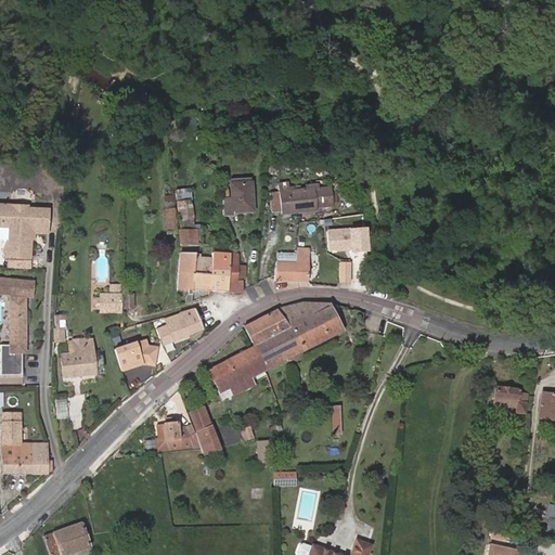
[(233,199),(222,201),(224,216),(233,216),(233,213),(254,210),(252,179),(231,180),(233,199)]
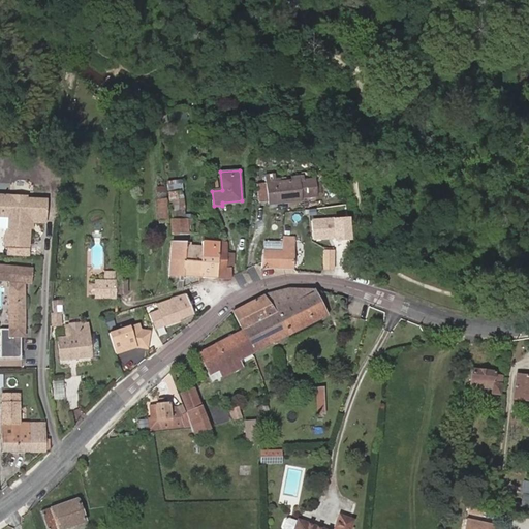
[(267,177),(270,205),(301,200),(301,198),(316,196),(314,180),(299,182),(299,181),(275,184),(274,176),(267,177)]
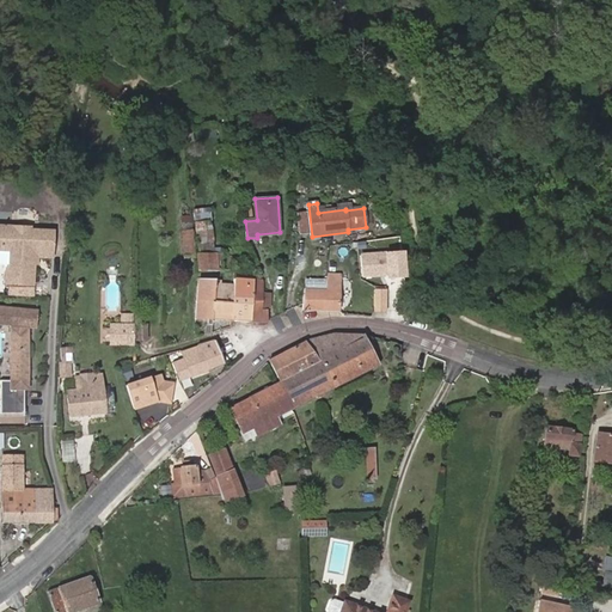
[(213,207),(195,206),(194,218),(212,219),(213,207)]
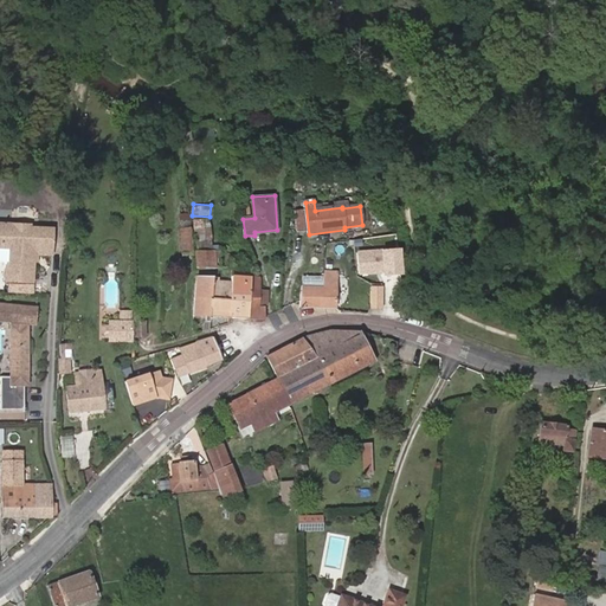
[(184,221),(180,223),(182,252),(192,251),(189,216),(184,216),(184,221)]
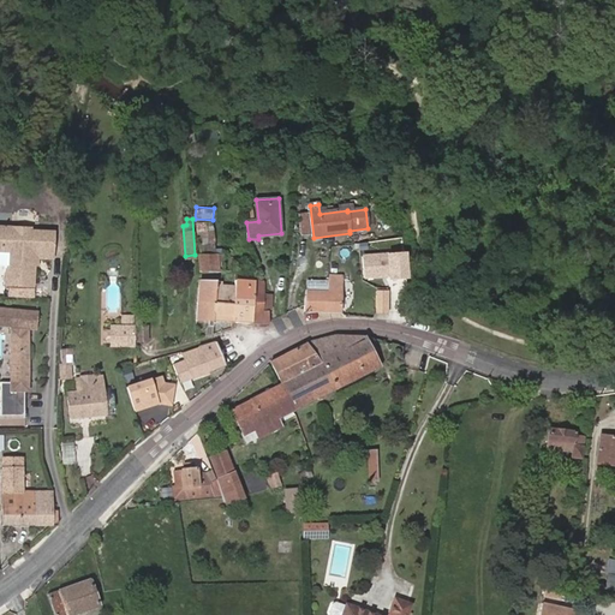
[(33,286),(34,266),(34,257),(36,257),(52,258),(52,232),(30,232),(16,231),(13,227),(7,227),(7,225),(3,224),(3,227),(0,226),(0,254),(9,254),(9,274),(5,274),(5,285),(33,286)]
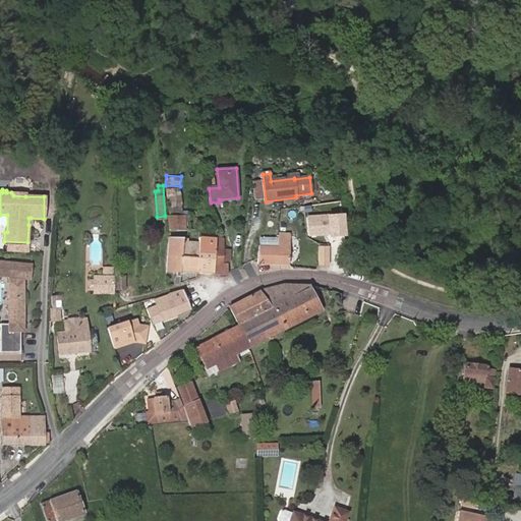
[(170,207),(171,217),(182,216),(180,194),(178,189),(167,190),(168,208),(170,207)]
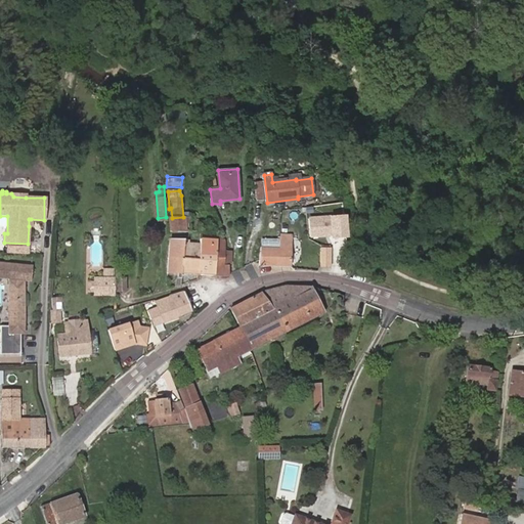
[(187,231),(186,217),(183,217),(172,218),(170,218),(170,231),(187,231)]
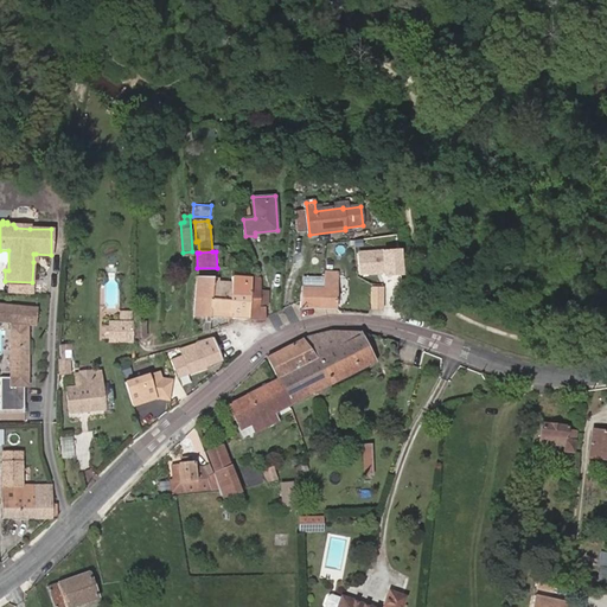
[(383,254),(359,254),(359,275),(384,274),(383,254)]
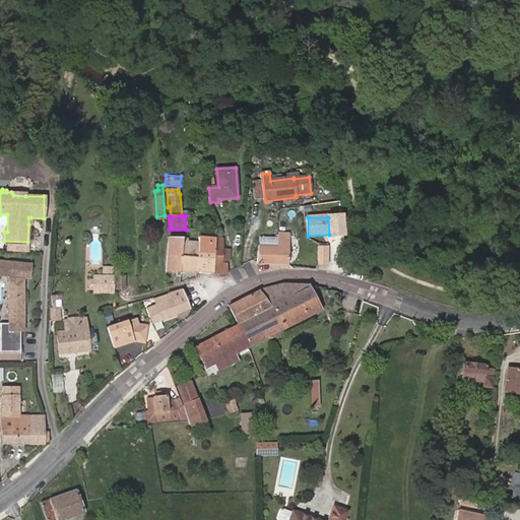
[(197,271),(215,272),(217,239),(214,239),(214,232),(202,231),(201,238),(199,238),(198,243),(197,271)]
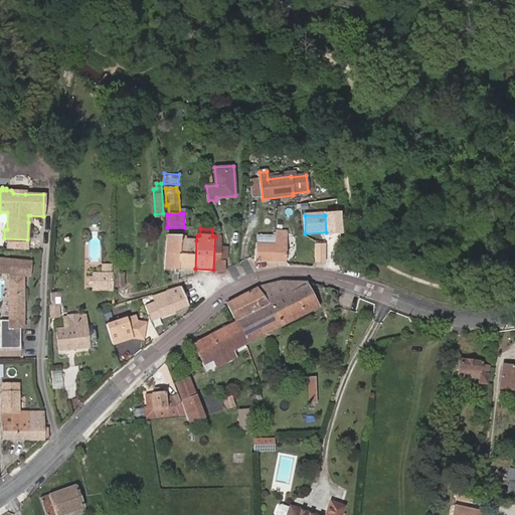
[(255,254),(255,261),(286,261),(287,232),(277,232),(276,243),(266,243),(256,243),(255,254)]
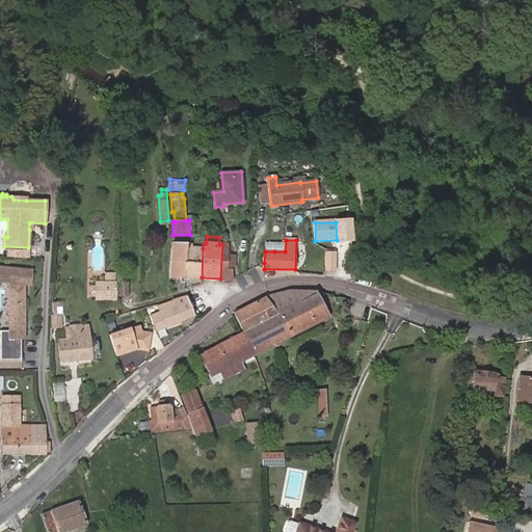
[(188,248),(188,244),(174,244),(171,276),(181,276),(186,276),(188,248)]
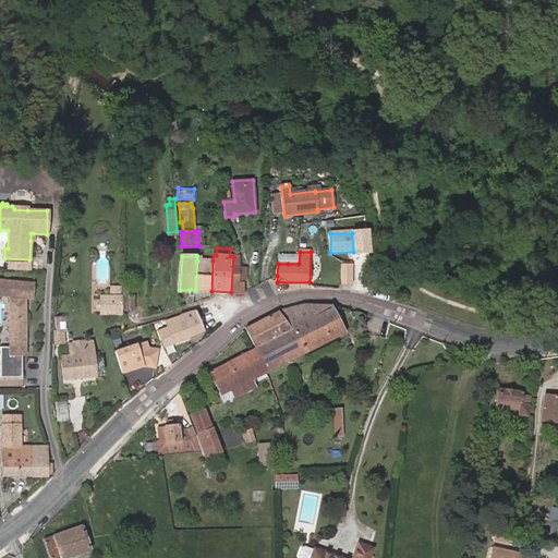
[(195,290),(211,291),(213,261),(201,261),(201,257),(197,256),(197,261),(195,290)]
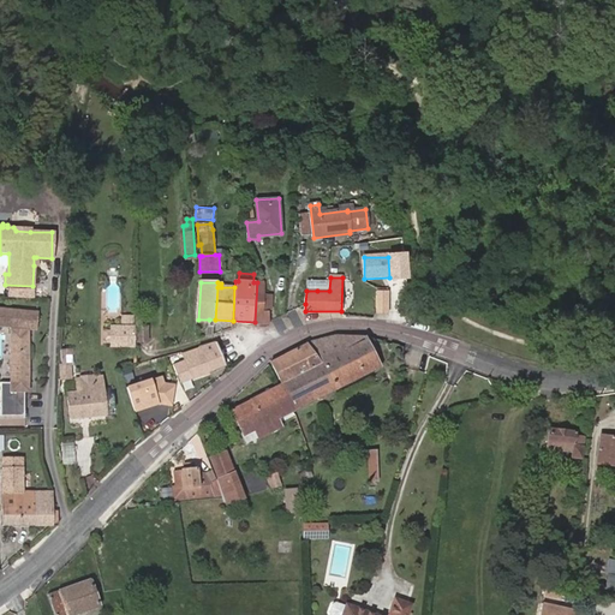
[(255,322),(269,322),(268,312),(264,312),(264,290),(264,284),(257,282),(255,322)]
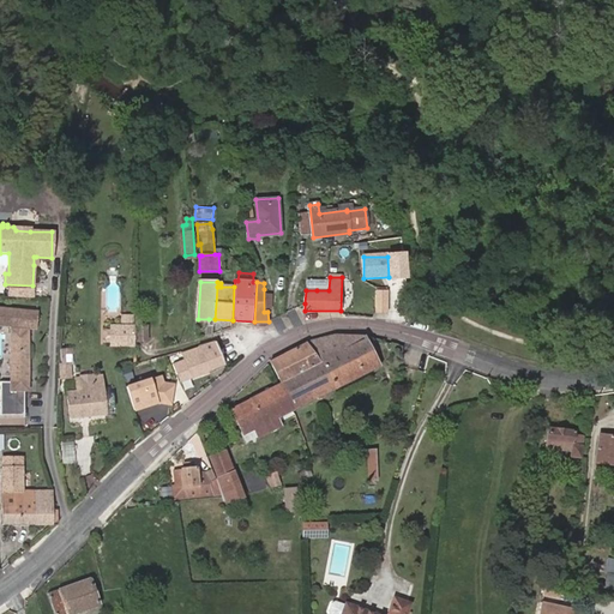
[(375,312),(387,312),(387,293),(375,293),(375,312)]
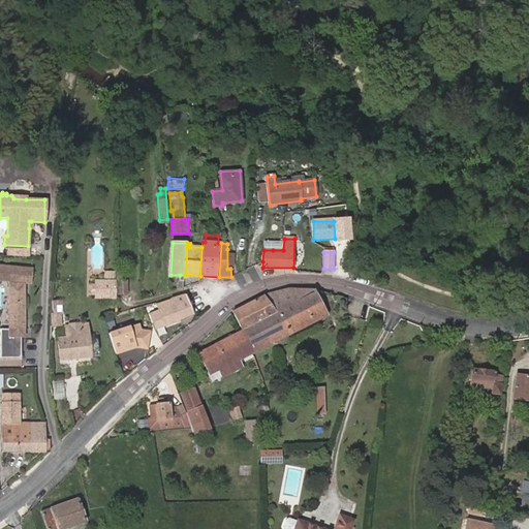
[(24,313),(24,298),(25,298),(25,291),(24,291),(24,282),(26,282),(27,282),(30,283),(31,279),(31,274),(31,270),(0,267),(0,279),(9,281),(10,289),(10,298),(10,304),(10,312),(10,313),(13,313),(11,330),(0,330),(0,331),(0,332),(0,335),(0,345),(0,347),(1,358),(22,358),(22,356),(22,350),(22,347),(22,341),(21,340),(21,338),(21,336),(22,336),(22,331),(23,331),(25,317),(22,317),(22,313),(24,313)]
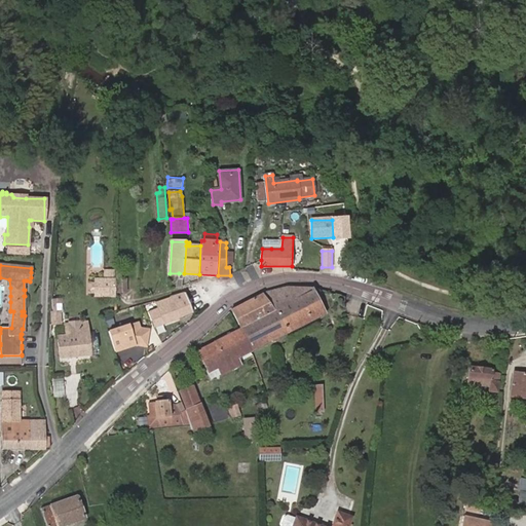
[(114,296),(114,280),(96,282),(97,296),(114,296)]
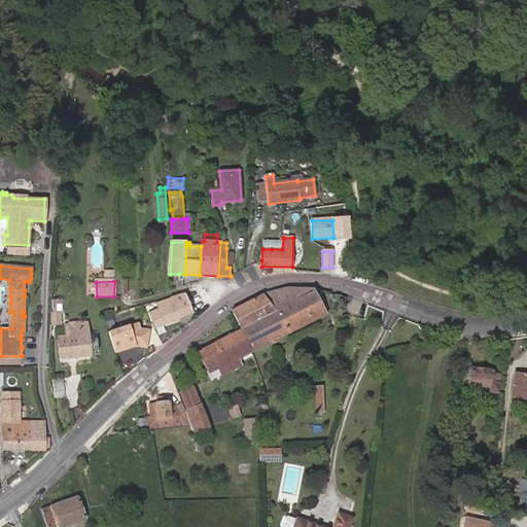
[(288,287),(262,293),(273,314),(241,329),(251,352),(323,316),(312,288),(288,287)]
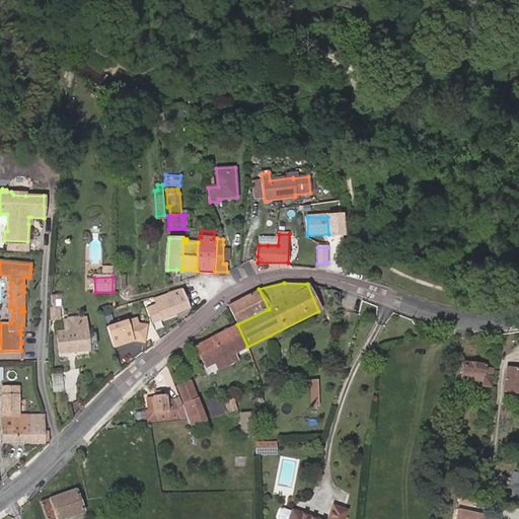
[(181,289),(190,308),(205,301),(199,284),(196,285),(181,289)]
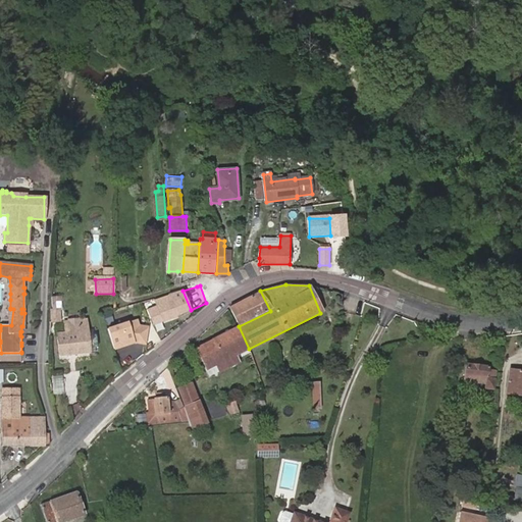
[(163,322),(191,310),(183,291),(180,292),(169,295),(169,296),(155,301),(157,306),(148,309),(151,318),(160,315),(163,322)]
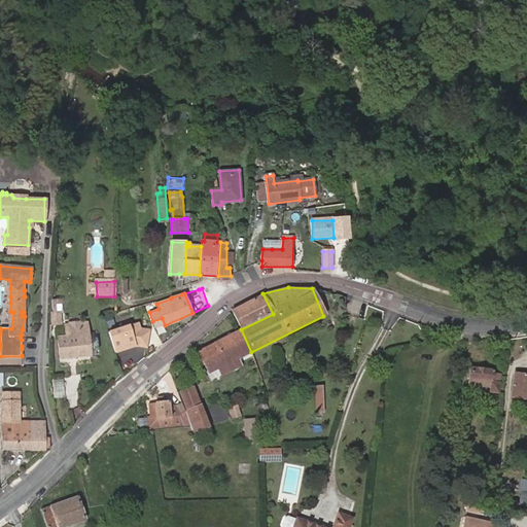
[(234,309),(232,311),(241,329),(273,314),(262,293),(234,309)]
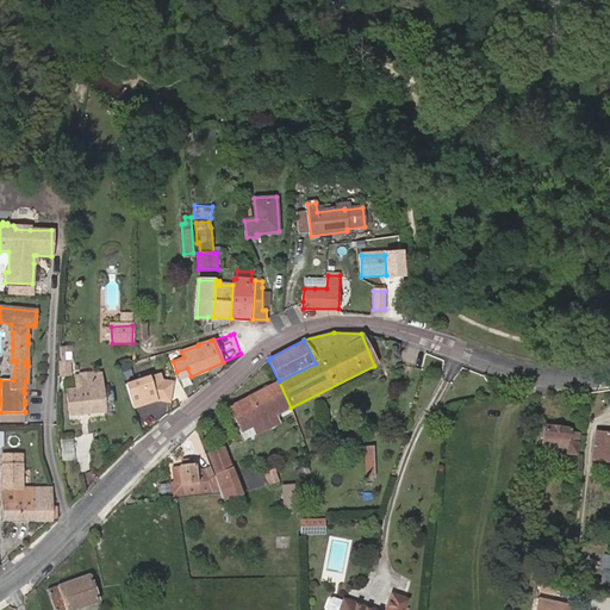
[(72,374),(70,361),(61,362),(61,375),(72,374)]
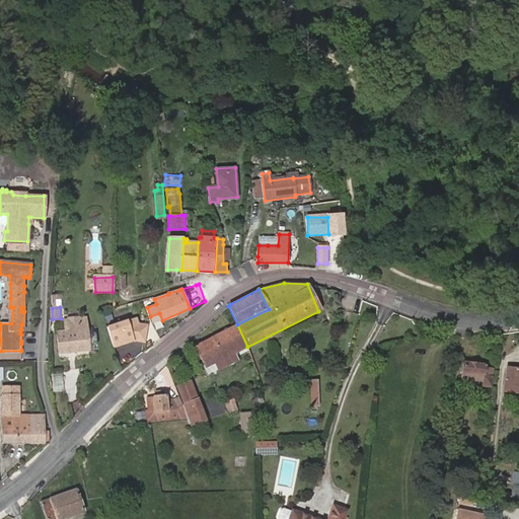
[(96,341),(95,332),(93,334),(92,331),(87,331),(86,318),(65,320),(66,330),(58,331),(60,352),(88,349),(88,344),(94,344),(93,342),(96,341)]
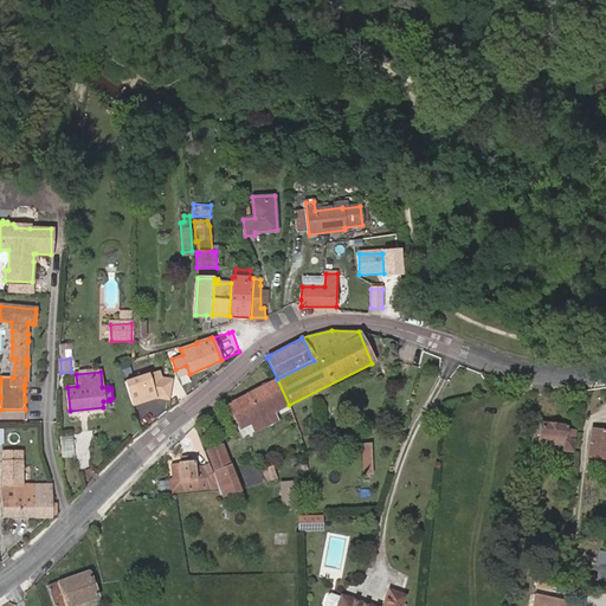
[(156,397),(149,373),(124,381),(133,405),(156,397)]
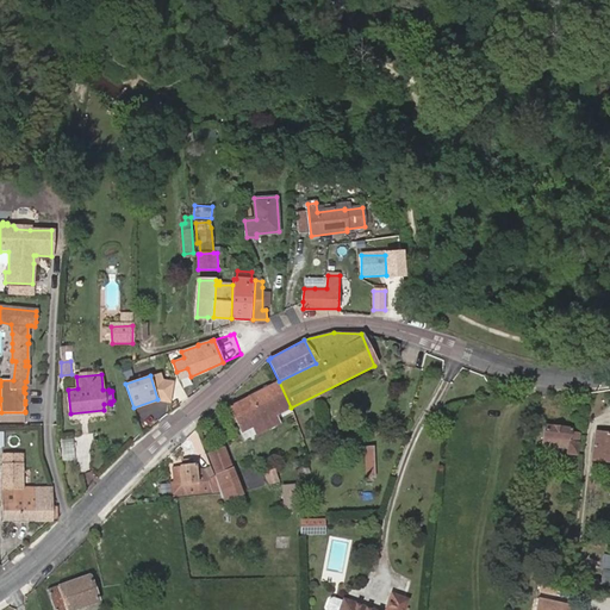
[(291,408),(279,381),(230,406),(242,433),(291,408)]
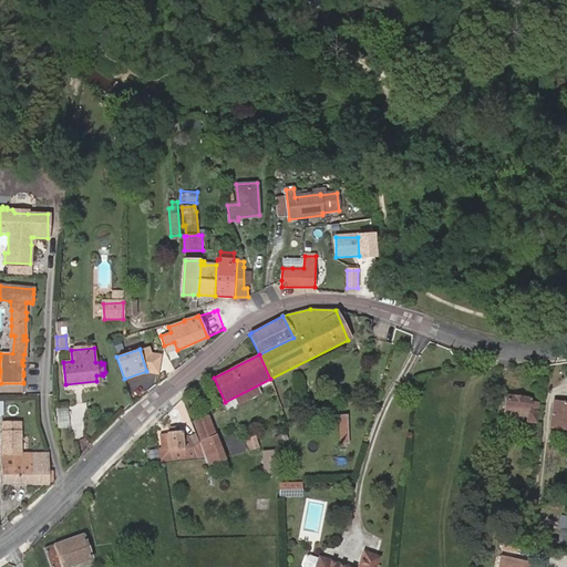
[(528,416),(527,422),(536,423),(538,413),(539,403),(531,402),(531,399),(507,395),(504,413),(528,416)]
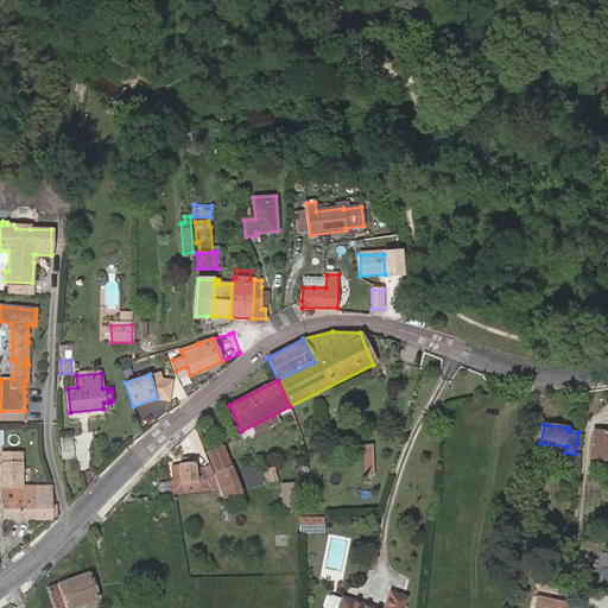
[(607,430),(594,429),(590,455),(607,457),(607,430)]
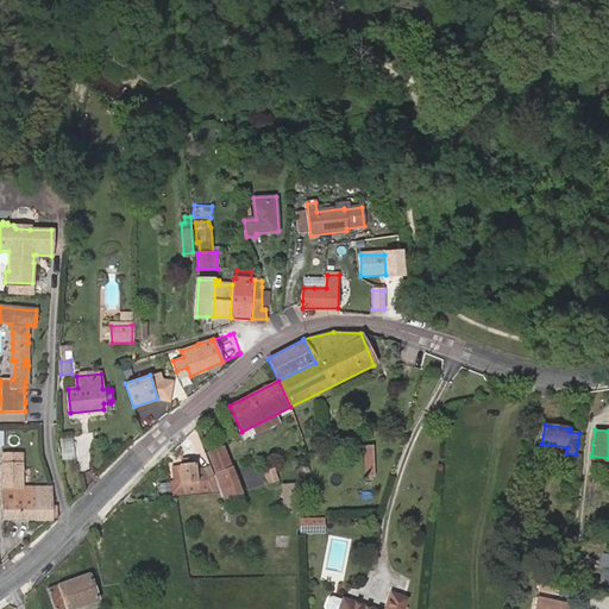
[(218,475),(215,476),(215,478),(219,487),(236,479),(224,447),(209,452),(218,475)]
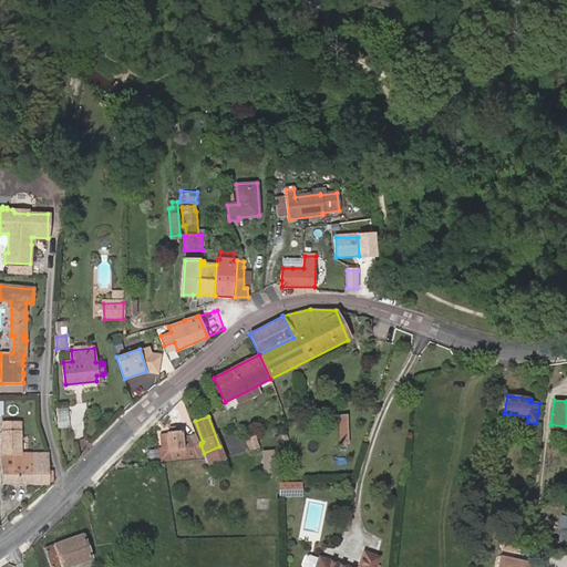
[(4,484),(49,483),(49,482),(53,482),(53,470),(49,470),(49,454),(21,454),(21,433),(13,433),(13,424),(3,424),(4,466),(4,472),(4,484)]
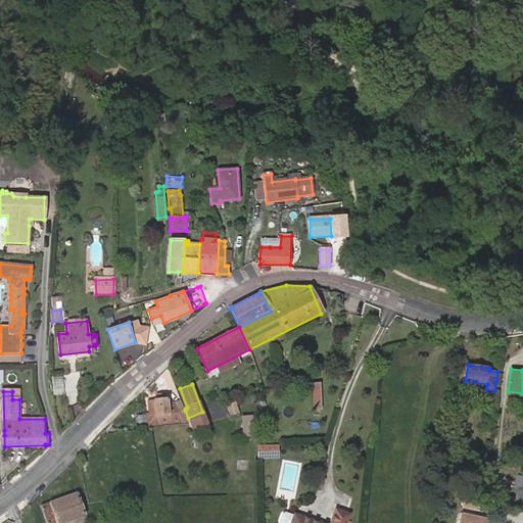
[(159,423),(160,426),(189,422),(188,418),(185,411),(178,413),(176,405),(169,407),(168,400),(154,401),(155,402),(155,410),(148,410),(149,418),(156,417),(159,423)]
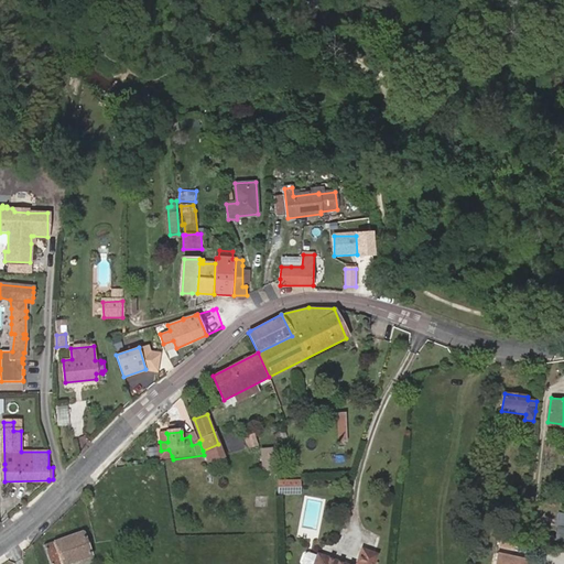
[(280,494),(290,494),(290,480),(280,481),(280,494)]
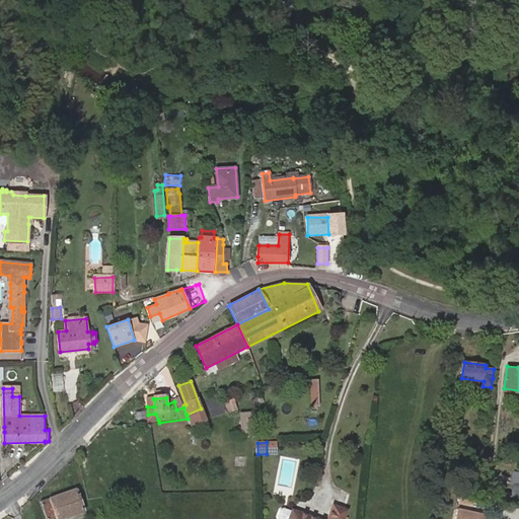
[(276,453),(275,442),(267,442),(267,454),(276,453)]
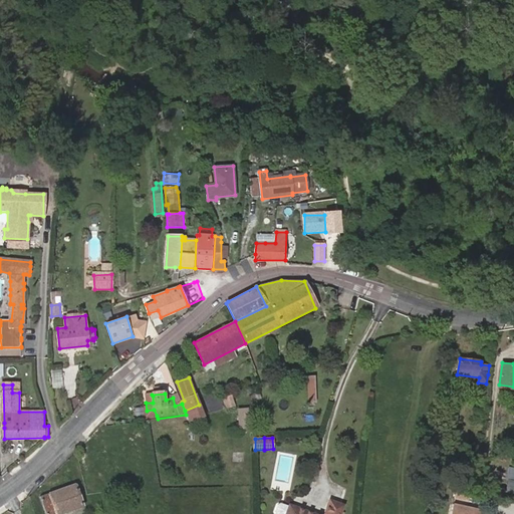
[(59,513),(83,503),(74,482),(40,497),(48,513),(59,513)]
